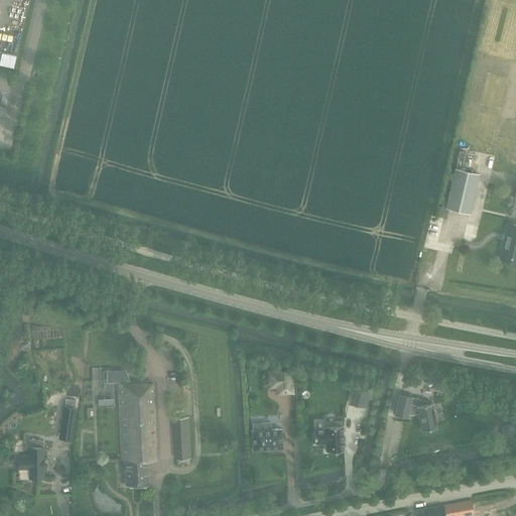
[(460,151),(456,166),(461,167),(462,167),(466,152),(460,151)]
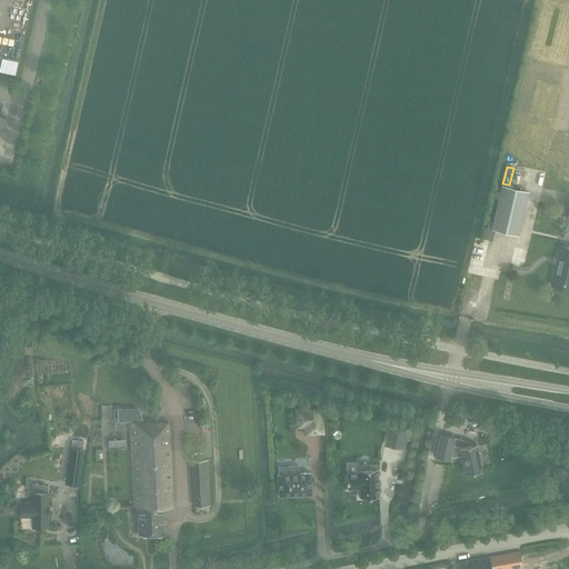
[(501,186),(491,229),(518,236),(528,191),(501,186)]
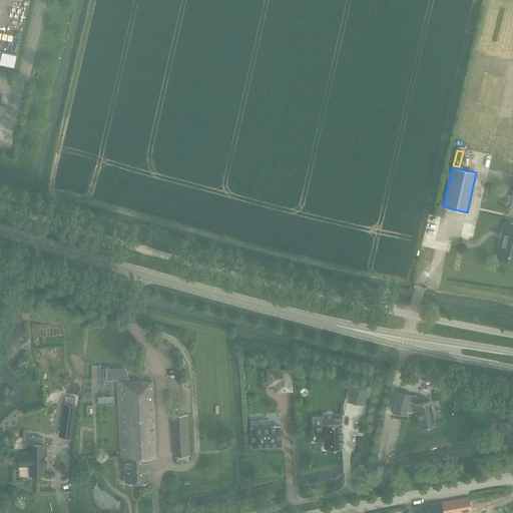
[(512,223),(505,221),(496,259),(512,262),(512,223)]
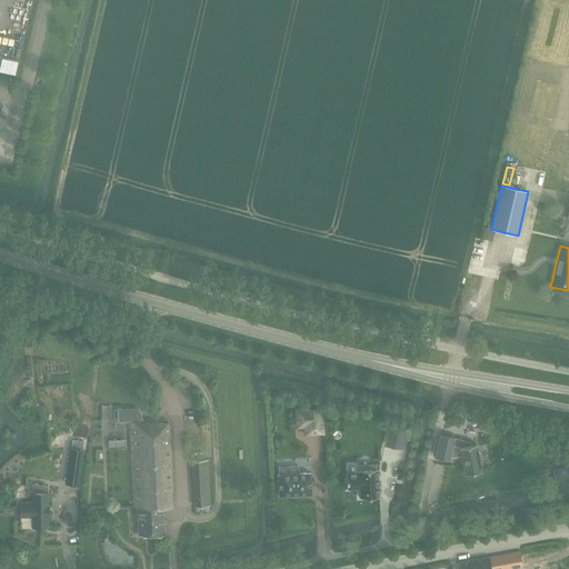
[(322,407),(295,408),(296,429),(303,428),(313,428),(315,435),(325,435),(322,407)]
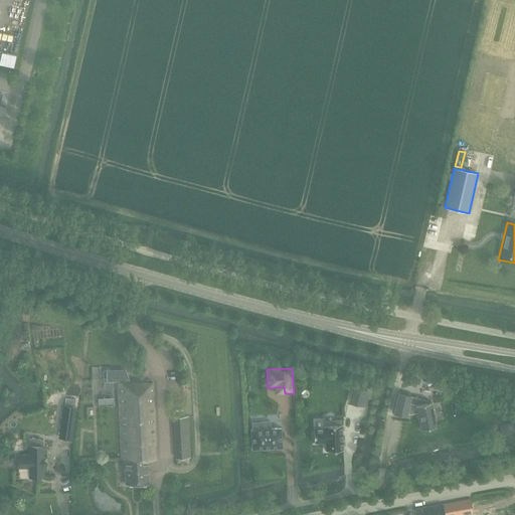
[(125,369),(107,369),(107,382),(118,382),(121,459),(125,459),(126,484),(148,484),(148,460),(156,459),(153,382),(144,382),(144,381),(130,381),(125,369)]
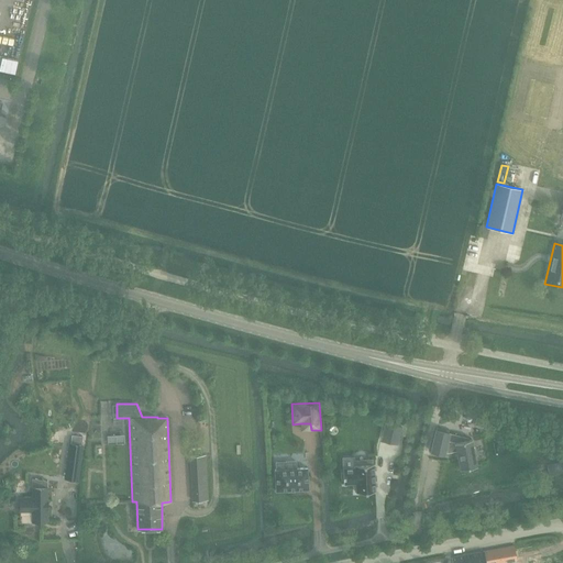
[(453,407),(451,417),(462,419),(465,409),(453,407)]
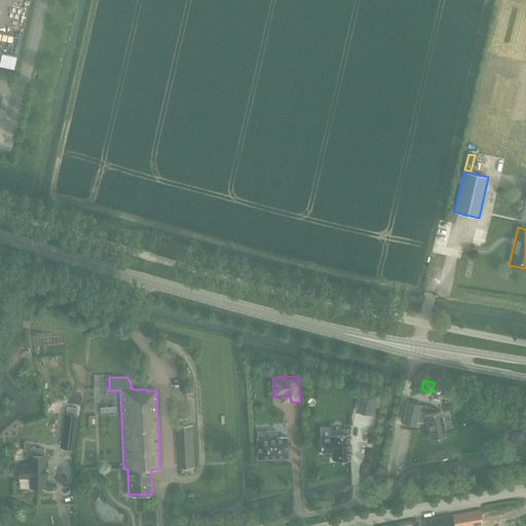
[(360,395),(358,404),(358,413),(372,416),(375,398),(360,395)]
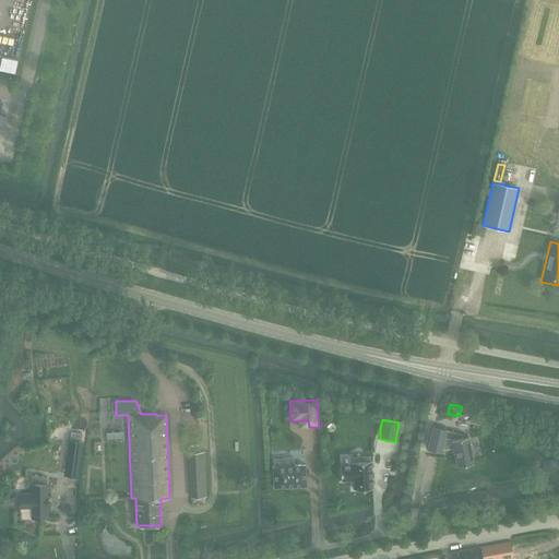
[(432,427),(427,449),(441,452),(444,438),(447,430),(432,427)]
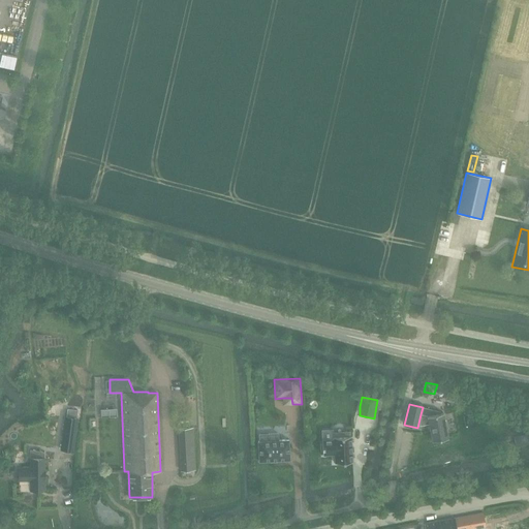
[(421,414),(427,415),(440,413),(440,411),(423,407),(421,414)]
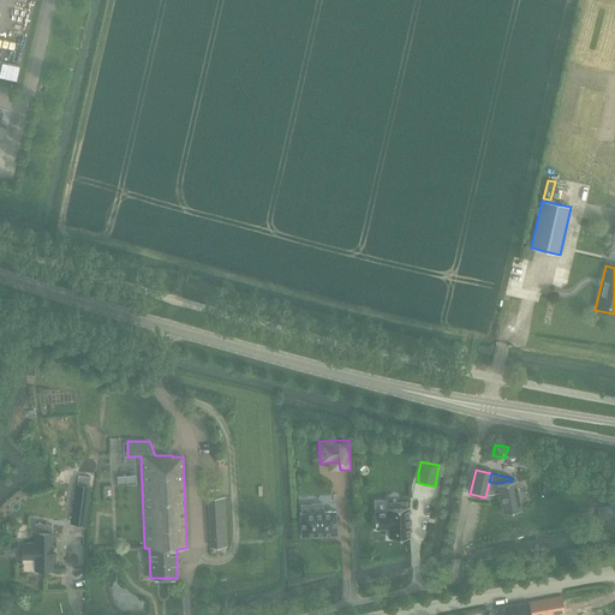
[(76,485),(71,524),(87,525),(91,487),(89,487),(90,477),(79,476),(78,485),(76,485)]
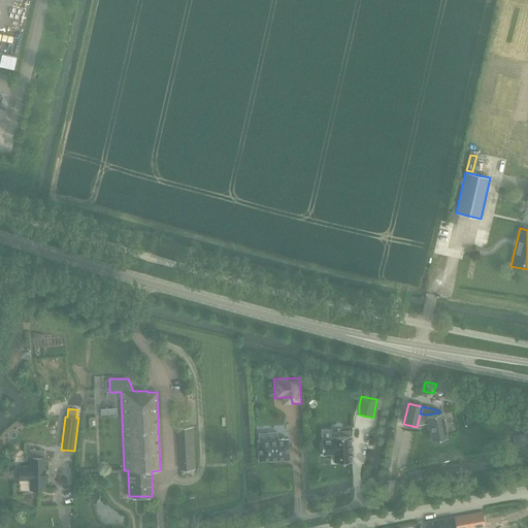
[(439,413),(426,415),(431,439),(448,436),(446,427),(442,413),(439,414),(439,413)]
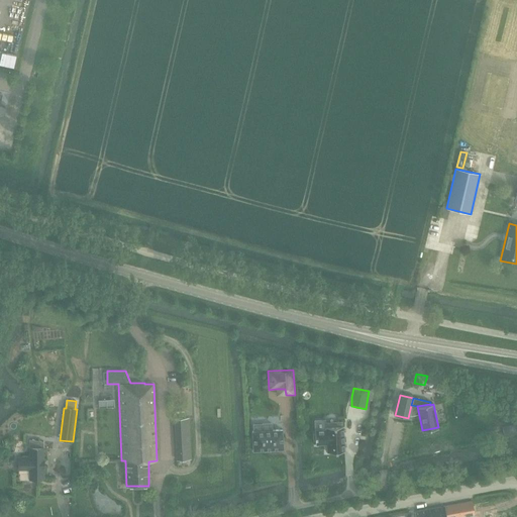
[(187,418),(174,418),(177,459),(190,459),(187,418)]
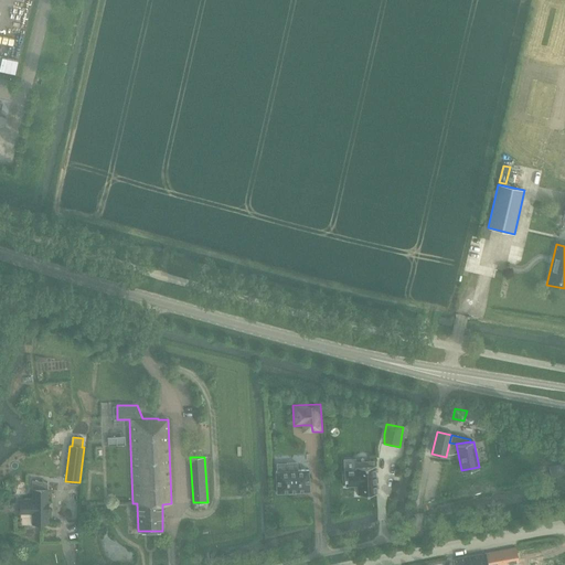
[(277,471),(276,471),(277,492),(310,491),(309,470),(297,470),(297,462),(287,464),(287,471),(277,471)]
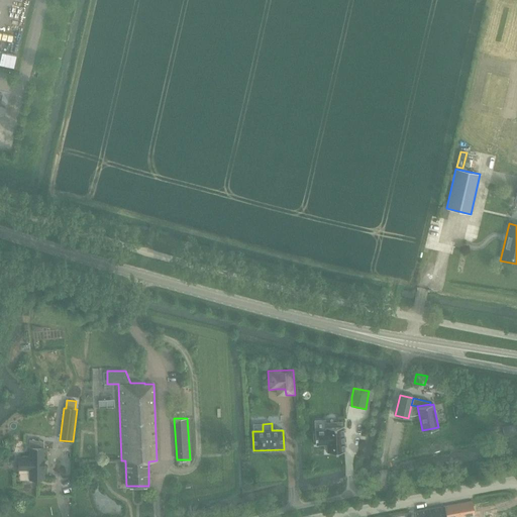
[(516,423),(502,427),(503,428),(505,439),(516,436),(516,423)]
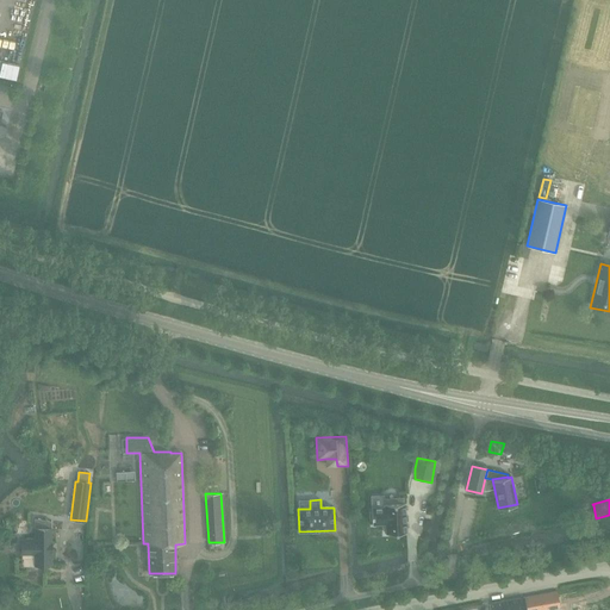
[(386,534),(406,533),(405,503),(385,504),(385,506),(372,508),(372,524),(386,524),(386,534)]
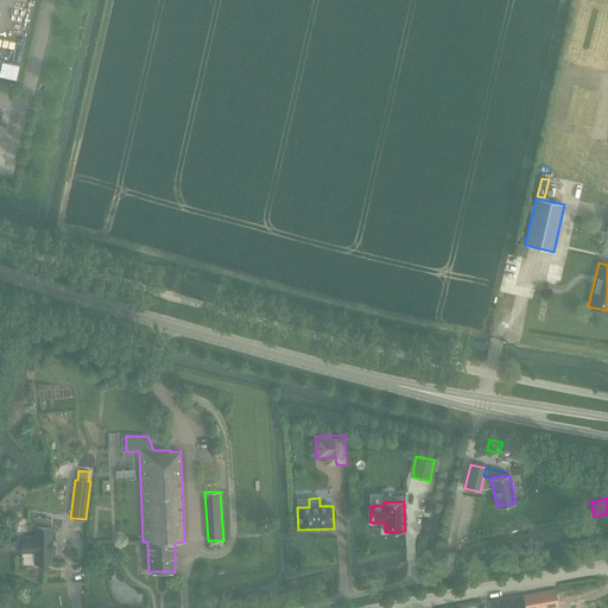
[(33,552),(35,564),(51,564),(51,521),(33,519),(35,537),(21,537),(21,552),(33,552)]
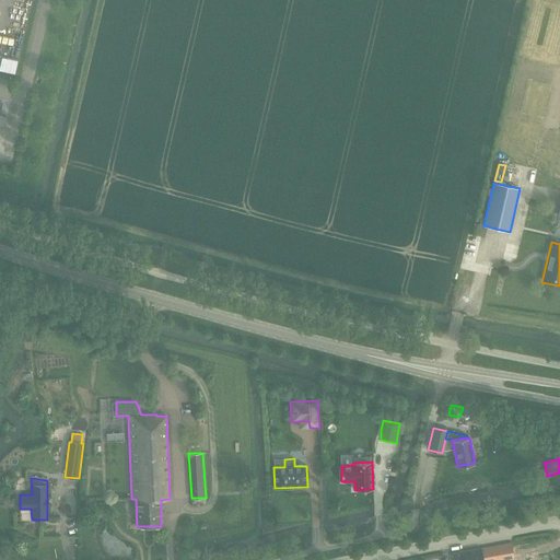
[(493,547),(450,555),(450,559),(493,559),(513,557),(511,544),(493,547)]
